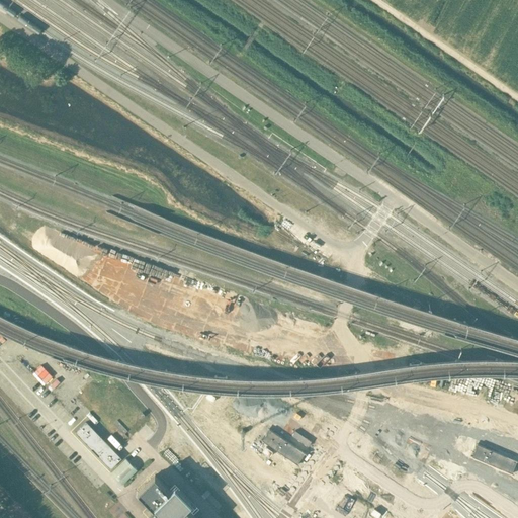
[(113,424),(123,434),(127,431),(117,421),(113,424)]
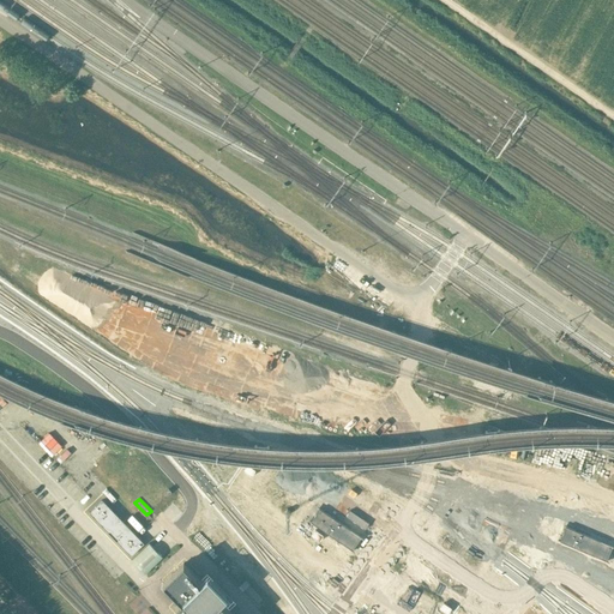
[(132,531),(102,500),(89,512),(108,533),(115,541),(131,555),(144,543),(132,531)]
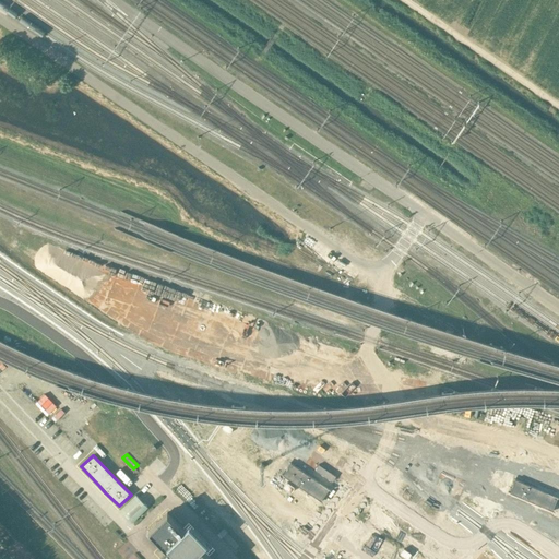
[(282,475),(320,500),(328,489),(290,463),(282,475)]
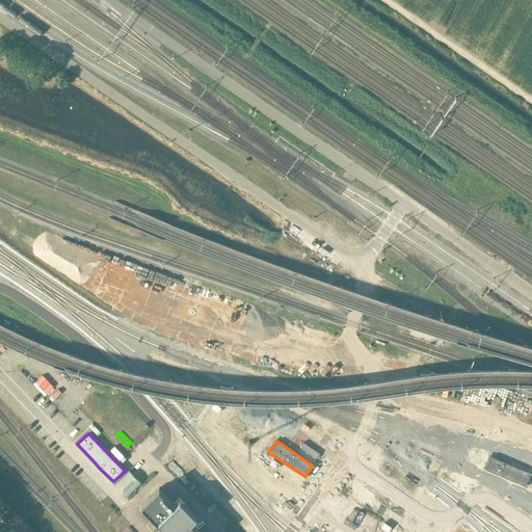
[(484,469),(525,485),(530,473),(489,456),(484,469)]
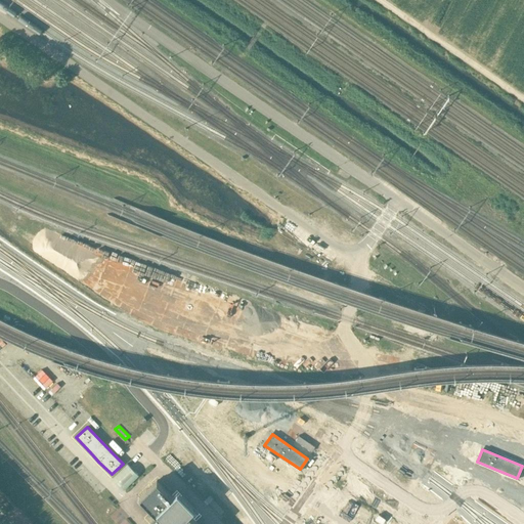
[(127,464),(112,478),(116,481),(118,483),(124,489),(138,476),(135,473),(130,467),(127,464)]
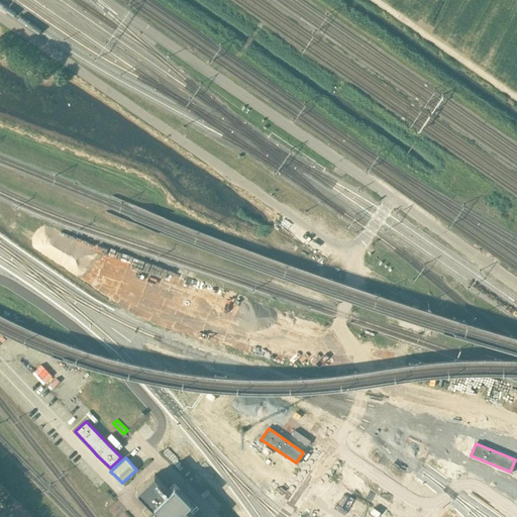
[(196,516),(185,506),(190,502),(174,485),(169,490),(153,474),(137,490),(152,506),(148,510),(154,516),(196,516)]
